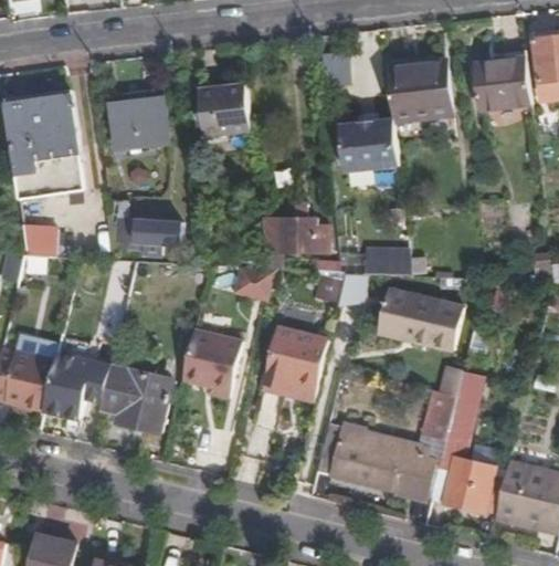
[(535,83),(558,80),(558,31),(528,34),(535,83)]
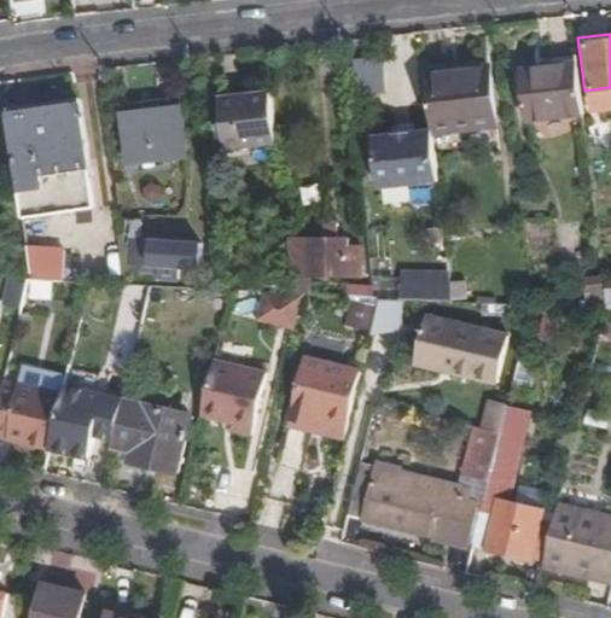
[(378,54),(348,59),(354,97),(384,92),(378,54)]
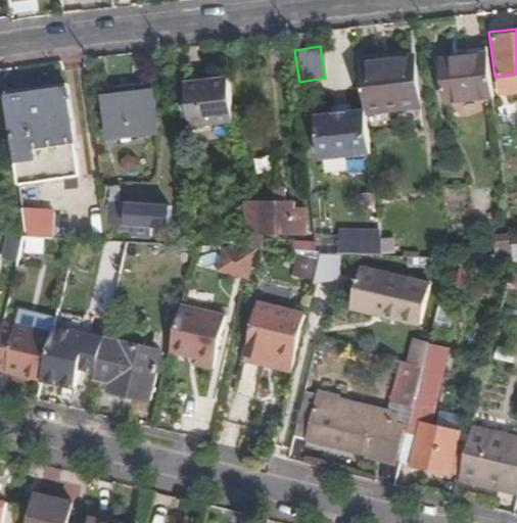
[(488,100),(484,56),(436,61),(441,104),(488,100)]
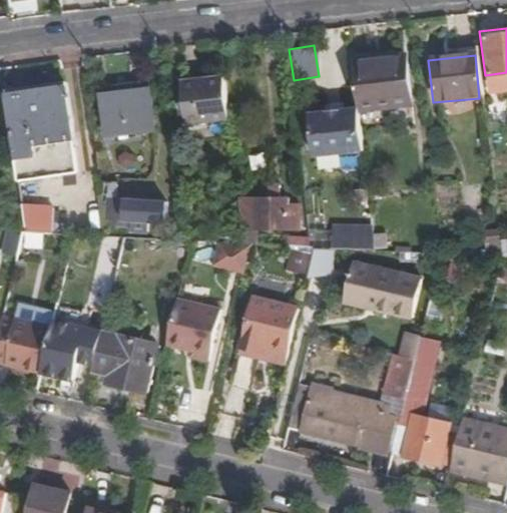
[(402,56),(381,59),(381,64),(372,65),(372,60),(351,62),(356,110),(356,113),(408,106),(402,56)]
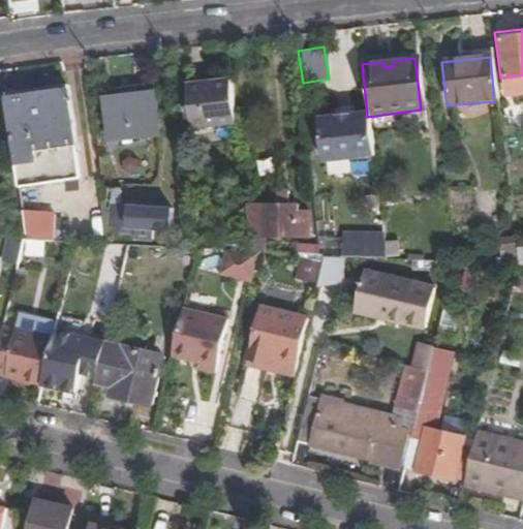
[(0,94),(13,183),(79,174),(65,79),(19,85),(20,92),(0,94)]
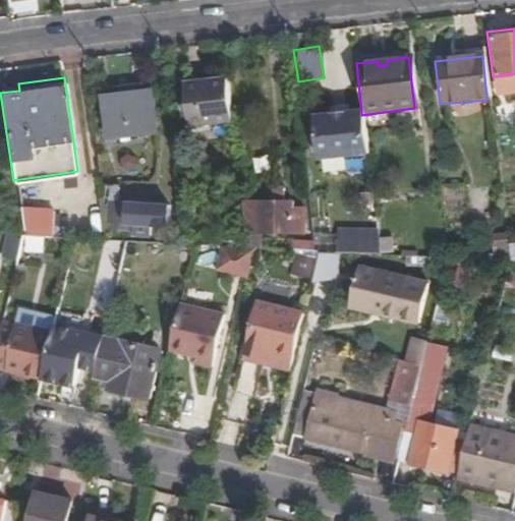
[(229,121),(224,77),(181,82),(186,125),(229,121)]
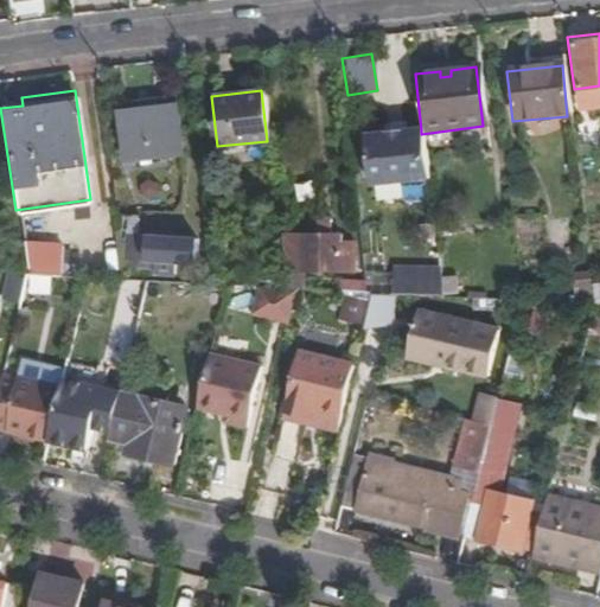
[(23,106),(21,97),(0,101),(0,108),(23,106)]
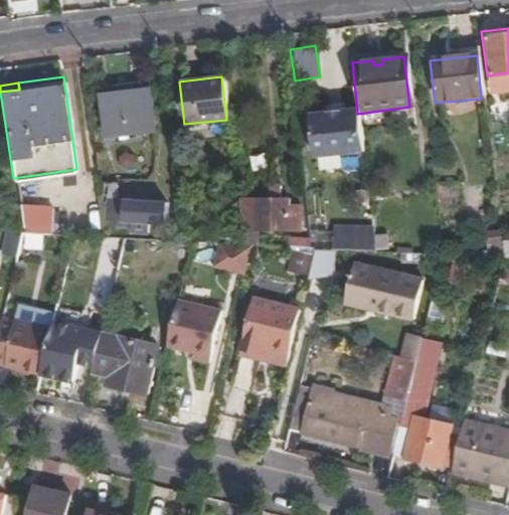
[(112,86),(112,97),(150,93),(149,82),(112,86)]
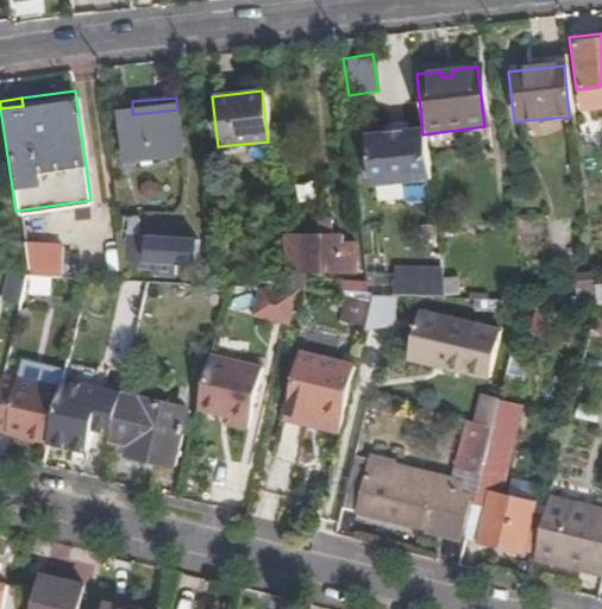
[(177,110),(132,114),(119,115),(124,163),(182,158),(177,110)]
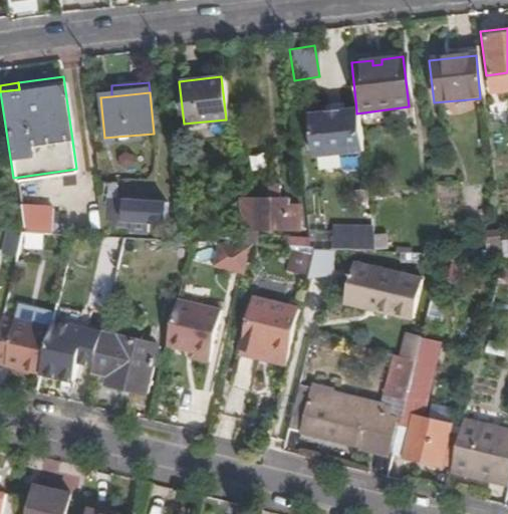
[(311,159),(361,153),(358,126),(356,113),(356,110),(306,115),(311,159)]
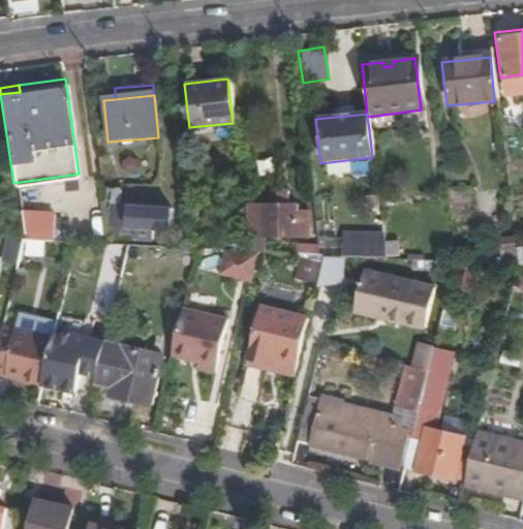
[(249,199),(248,235),(260,236),(306,238),(307,211),(300,210),(300,201),(249,199)]
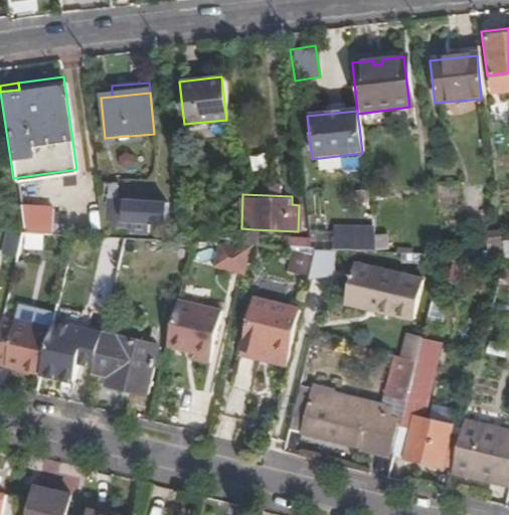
[(161,222),(162,201),(107,197),(104,225),(129,227),(129,220),(161,222)]
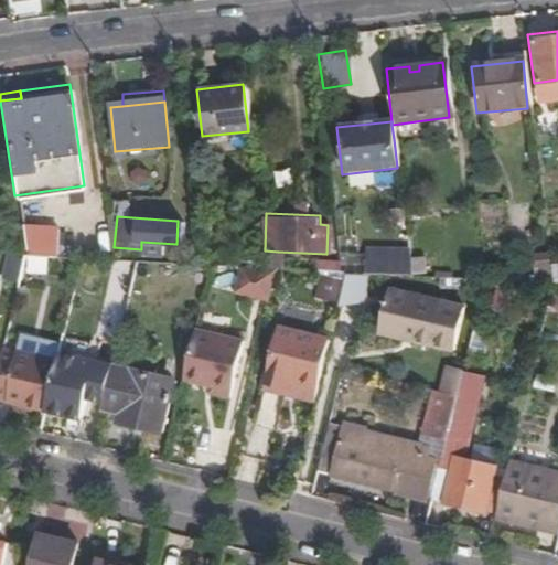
[(21,254),(52,255),(53,225),(22,224),(21,254)]
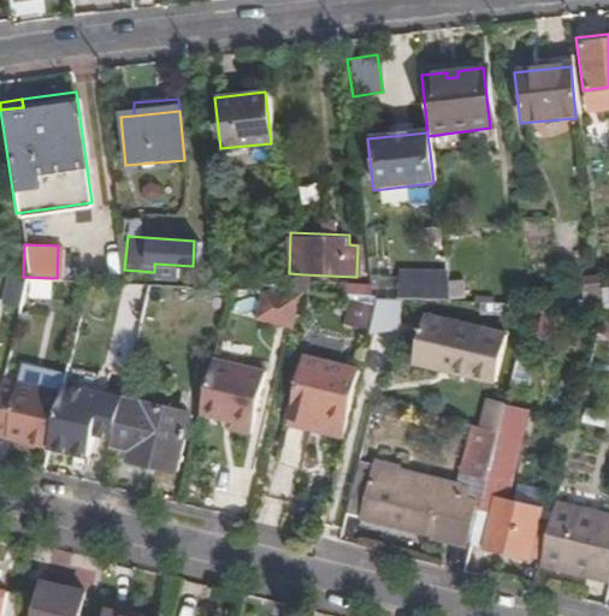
[(303,294),(303,274),(289,273),(288,292),(297,292),(303,294)]
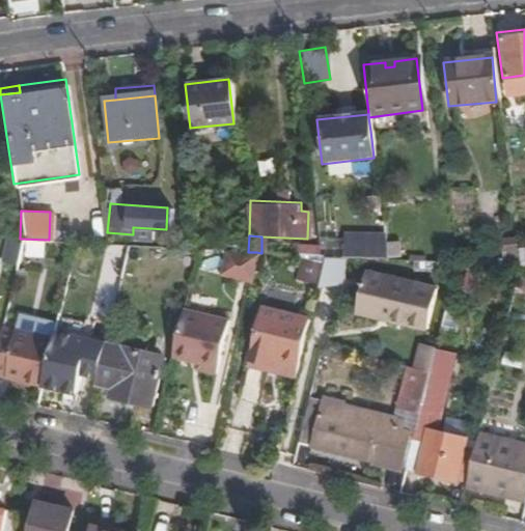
[(0,239),(0,262),(15,263),(16,240),(0,239)]
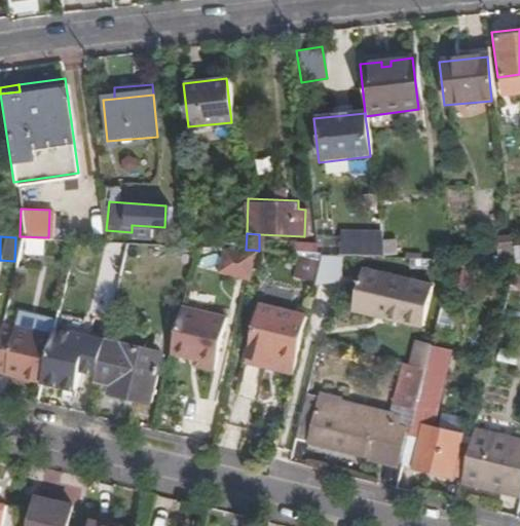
[(345,239),(343,255),(381,257),(381,255),(380,242),(379,237),(360,236),(359,240),(345,239)]
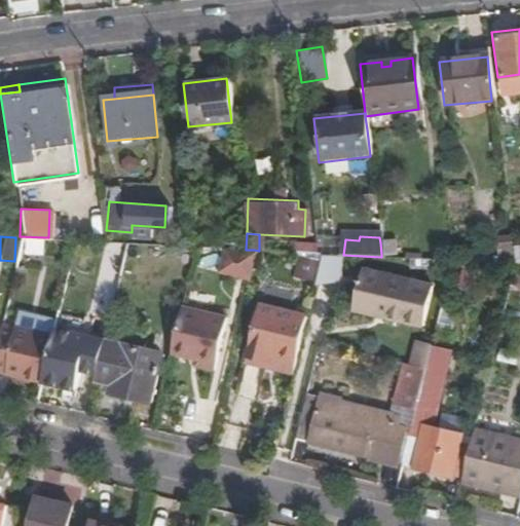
[(488,237),(489,252),(508,250),(506,236),(488,237)]
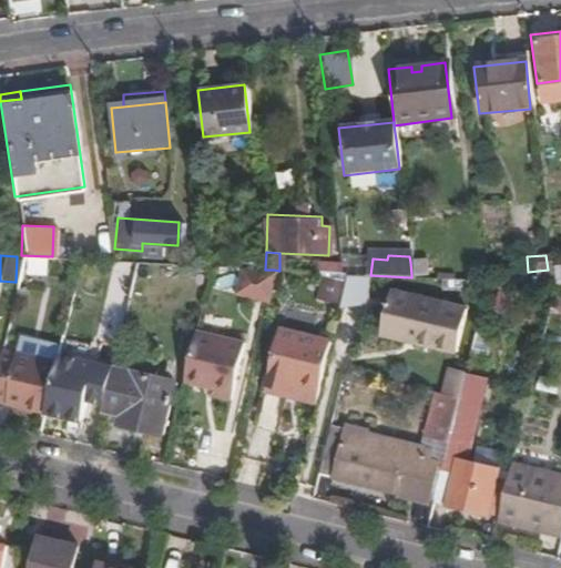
[(424,261),(410,262),(411,275),(425,273),(424,261)]
